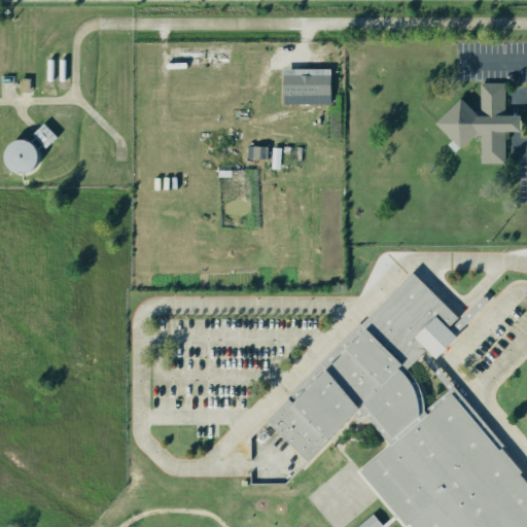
[(284,69),(330,69),(330,104),(283,104),(284,69)]
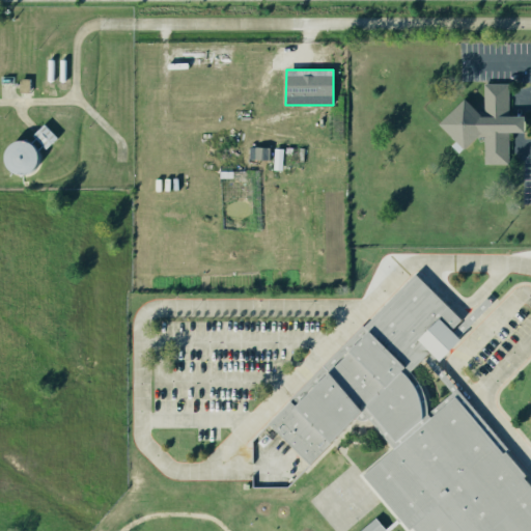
[(482,114),(482,82),(507,82),(507,114),(522,114),(522,132),(507,132),(508,162),(483,162),(482,132),(480,132),(464,148),(438,123),(463,99),(479,114),(482,114)]
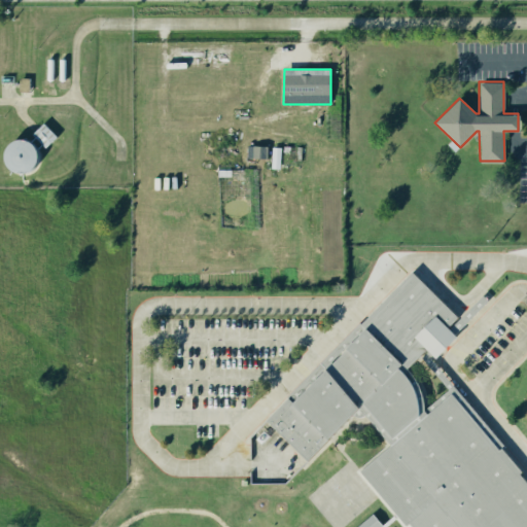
[(30,133),(40,123),(55,137),(44,147),(30,133)]
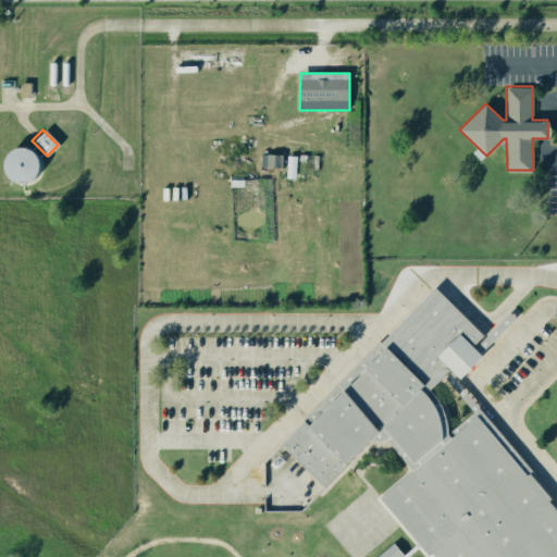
[(21,184),(28,182),(34,178),(38,172),(39,164),(37,157),(32,151),(25,148),(19,148),(13,150),(9,153),(5,159),(3,164),(4,171),(8,177),(13,182),(21,184)]
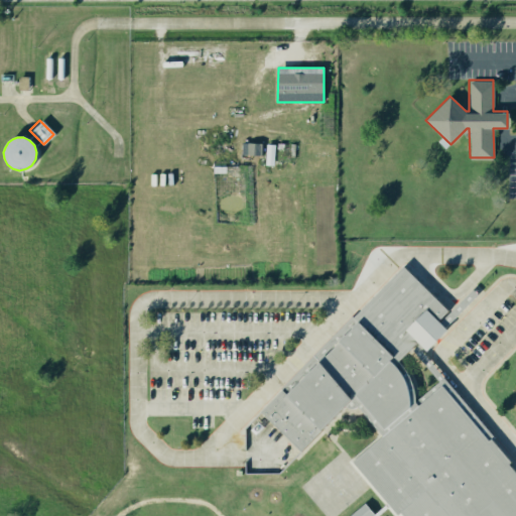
[(262,143),(242,143),(242,155),(262,155),(262,143)]
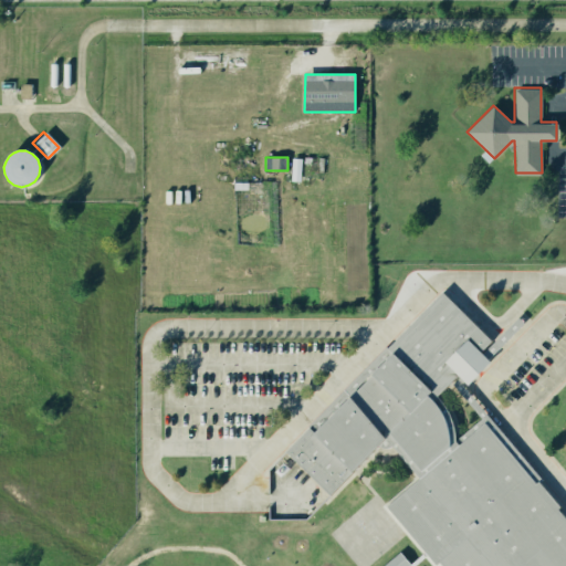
[(283,456),(311,428),(315,432),(394,353),(388,347),(443,292),(491,341),(482,350),(438,396),(452,417),(457,441),(460,444),(486,422),(565,516),(565,565),(443,565),(440,562),(437,564),(387,505),(425,475),(390,433),(329,496),(283,456)]
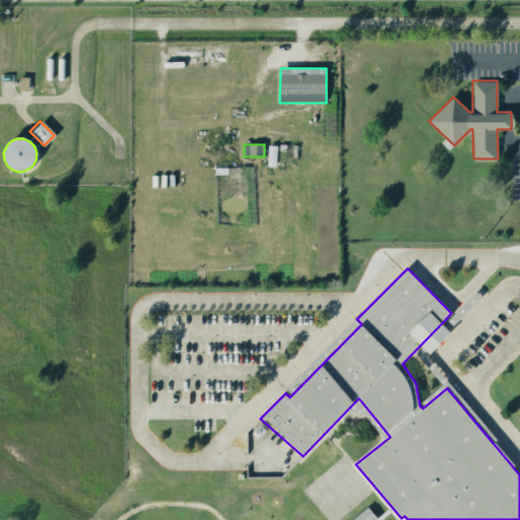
[(349,519),(367,506),(375,516),(370,519),(349,519)]
